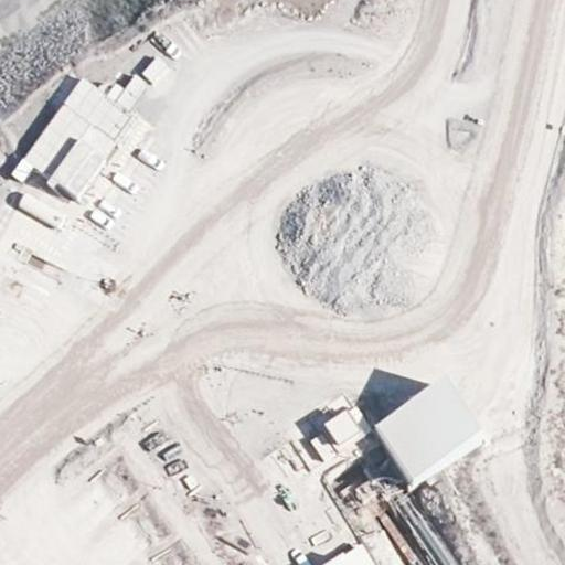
[(204,54),(224,48),(220,33),(199,41),(204,54)]
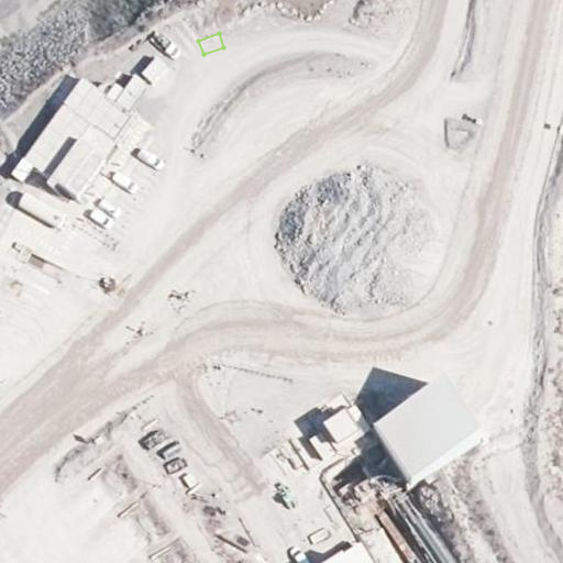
[(111,98),(83,77),(19,166),(72,203),(153,90),(129,73),(111,98)]
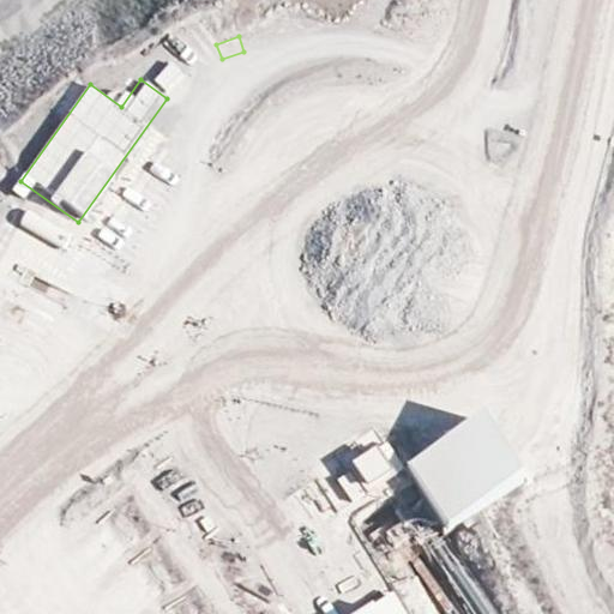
[(130,354),(157,311),(138,299),(110,342),(130,354)]
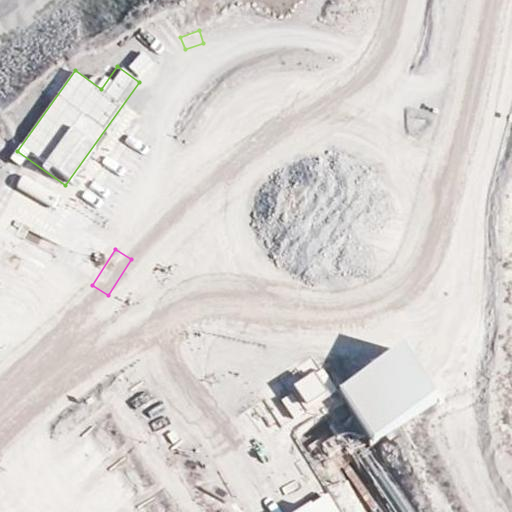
[(408,342),(338,385),(374,442),(443,399),(408,342)]
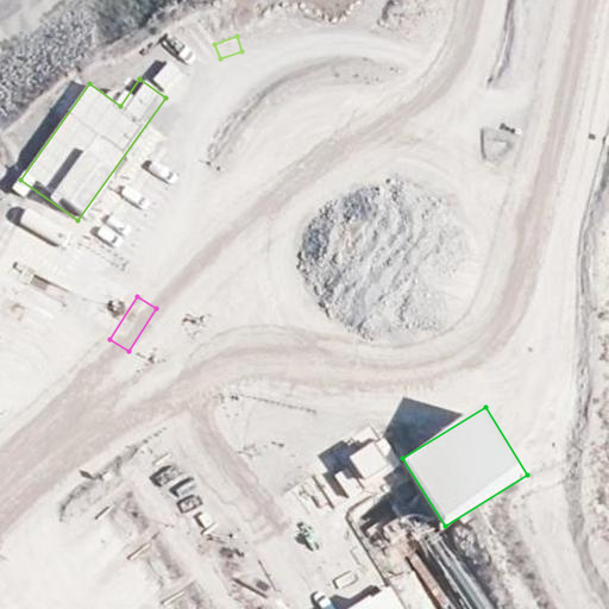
[(358,512),(397,489),(381,458),(350,476),(352,484),(344,490),(358,512)]
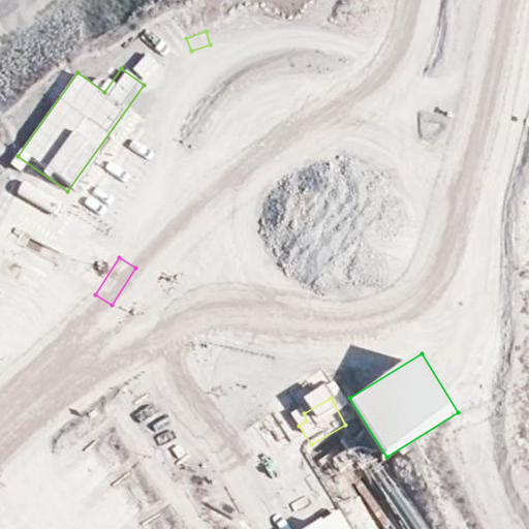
[(101,437),(64,467),(78,484),(115,454),(101,437)]
